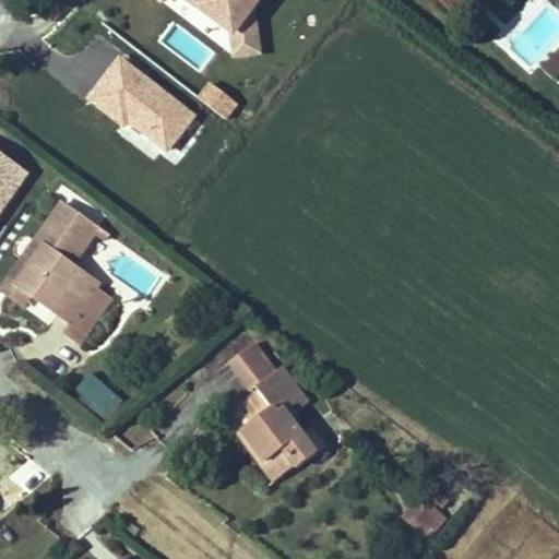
[(206,0),(221,0),(247,20),(259,4),(262,0),(201,0),(204,2),(206,0)]
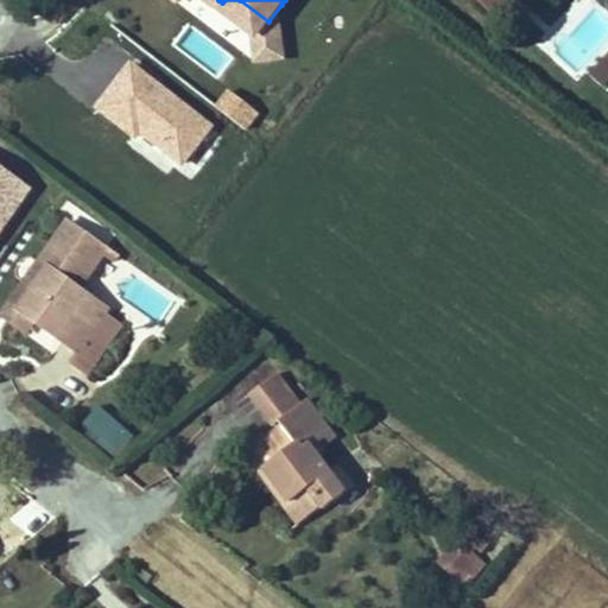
[(240,0),(225,0),(222,2),(261,32),(264,56),(289,52),(282,5),(268,21),(240,0)]
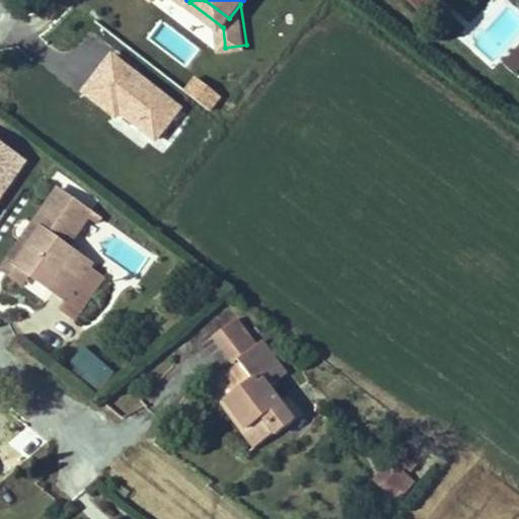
[(404,0),(427,19),(444,0),(404,0)]
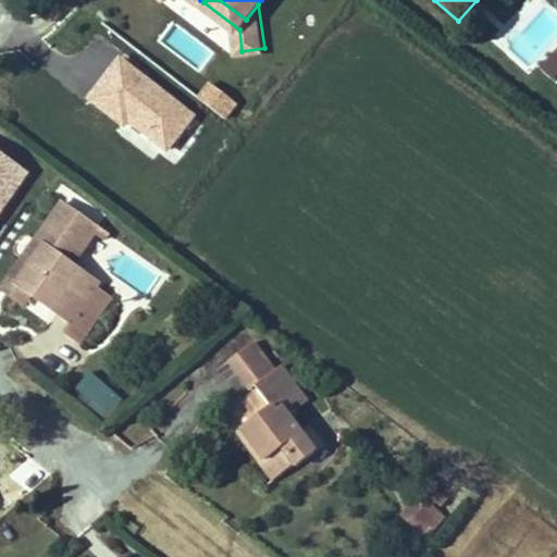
[(555,79),(556,76),(556,49),(541,65),(555,79)]
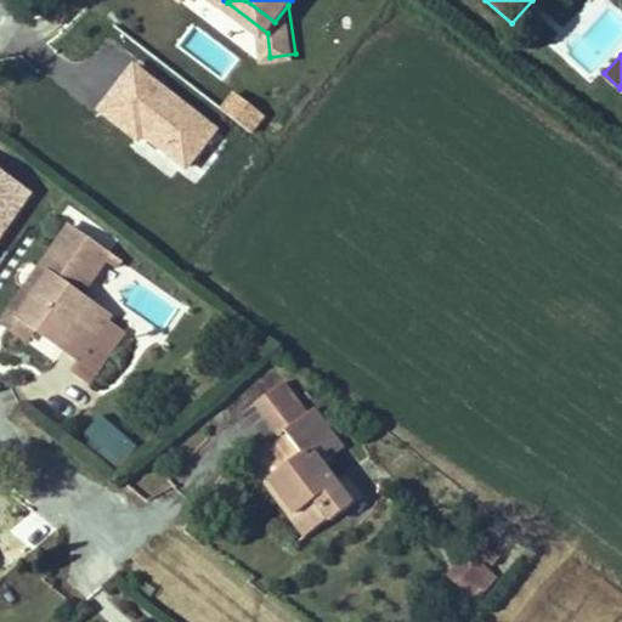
[(186,174),(221,125),(131,60),(96,108),(186,174)]
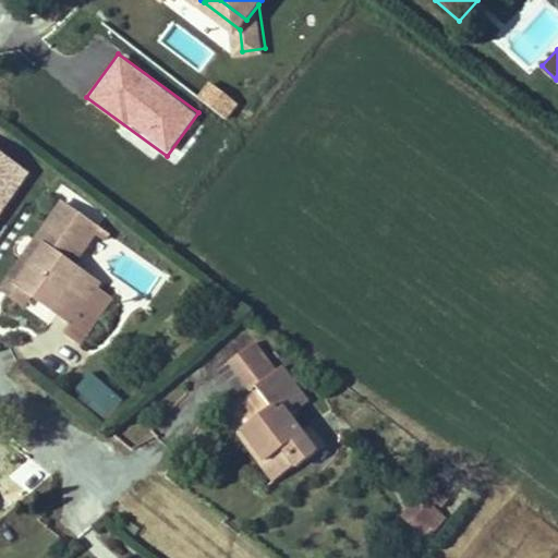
[(0,216),(32,170),(0,148),(0,216)]
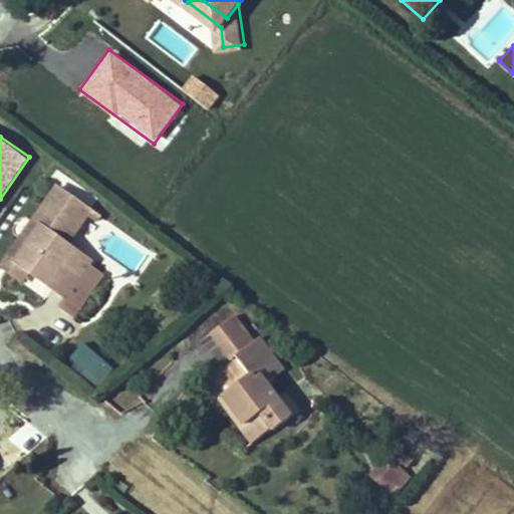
[(86,265),(61,250),(85,215),(50,192),(27,226),(33,230),(9,266),(23,276),(62,301),(56,309),(72,320),(99,279),(83,269),(86,265)]
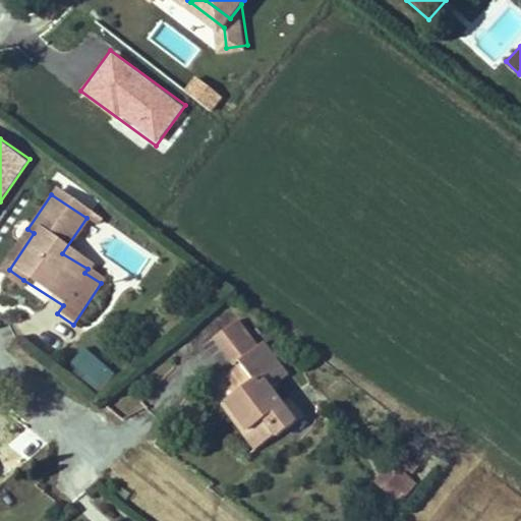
[(23,280),(9,270),(34,233),(27,229),(0,271),(0,281),(15,291),(23,280)]
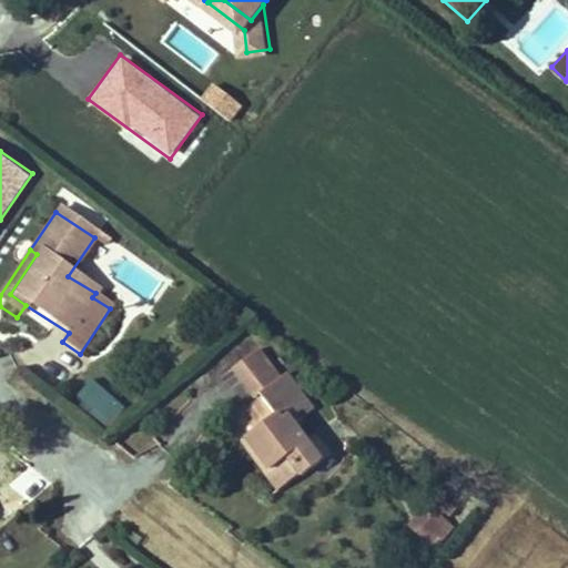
[(323,460),(294,424),(310,412),(282,376),(276,382),(249,348),(224,368),(251,402),(256,397),(264,408),(273,418),(262,427),(245,439),(269,469),(262,475),(276,493),(296,476),(298,479),(323,460)]
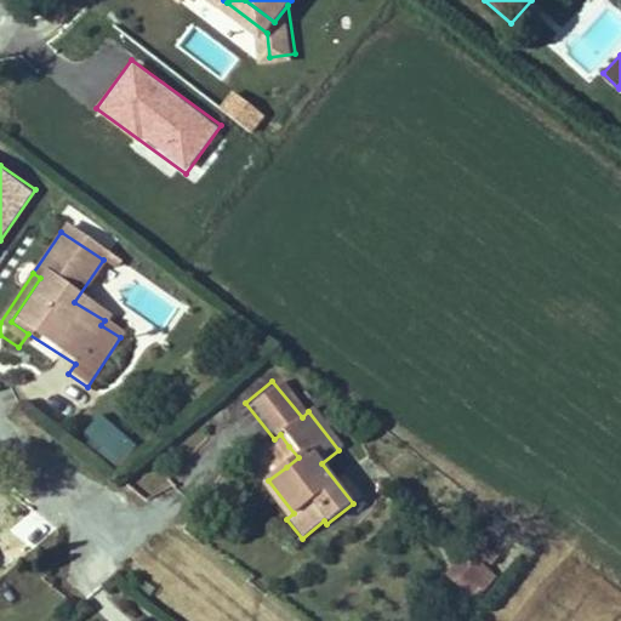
[(120,467),(138,445),(101,412),(81,434),(120,467)]
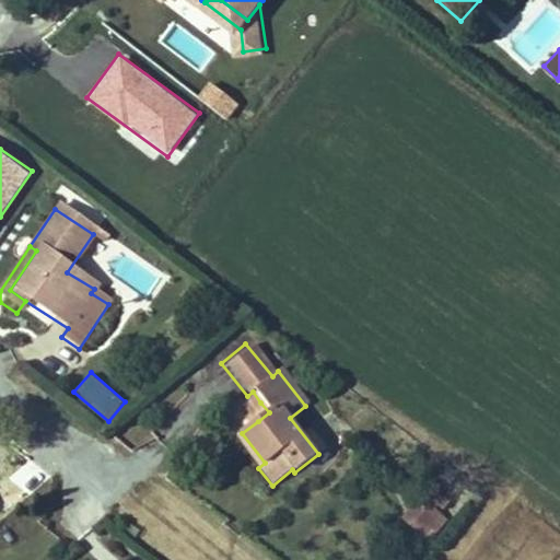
[(258,421),(269,412),(260,403),(249,410),(258,421)]
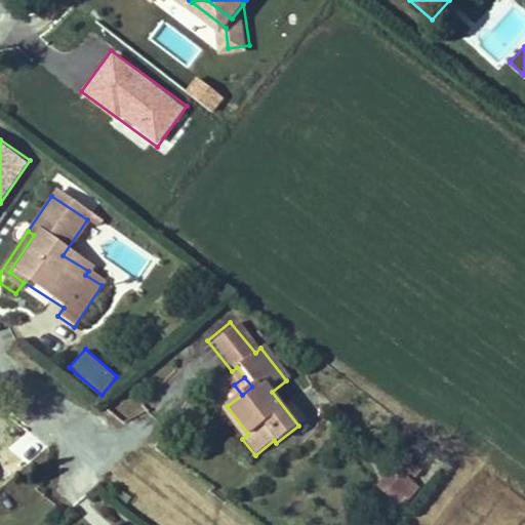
[(227,406),(220,411),(242,439),(248,434),(227,406)]
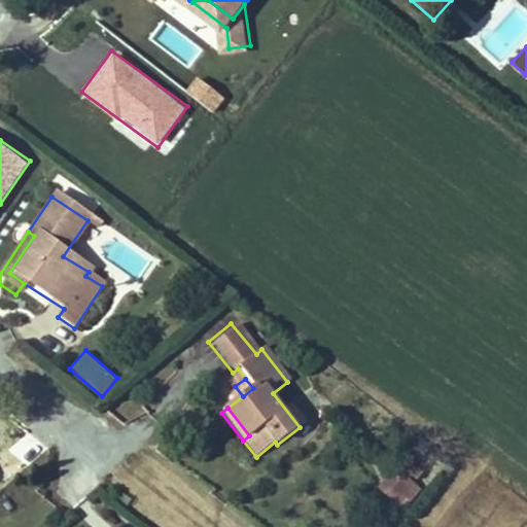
[(392,504),(409,484),(395,473),(379,494),(392,504)]
